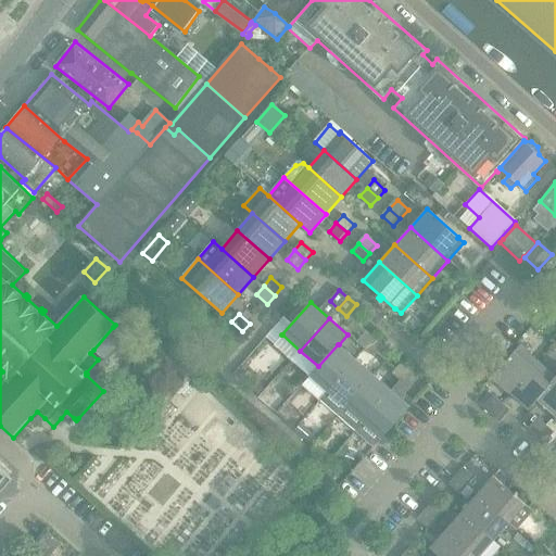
[(366,332),(356,343),(365,351),(375,339),(366,332)]
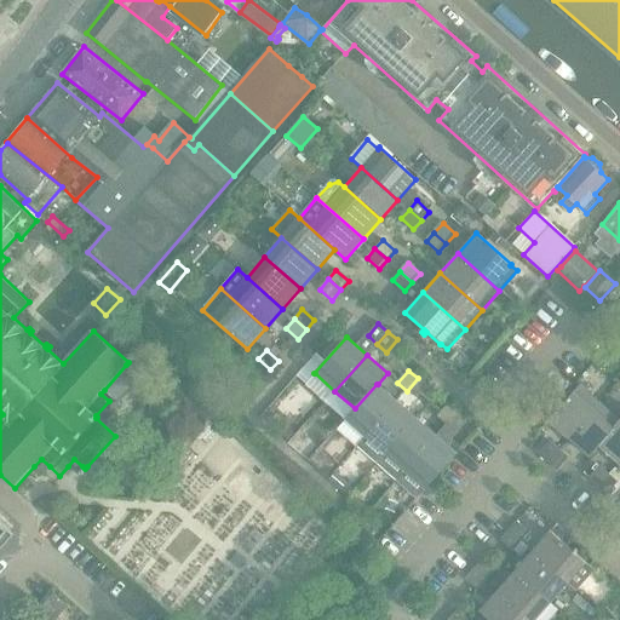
[(417,399),(428,386),(418,378),(407,391),(417,399)]
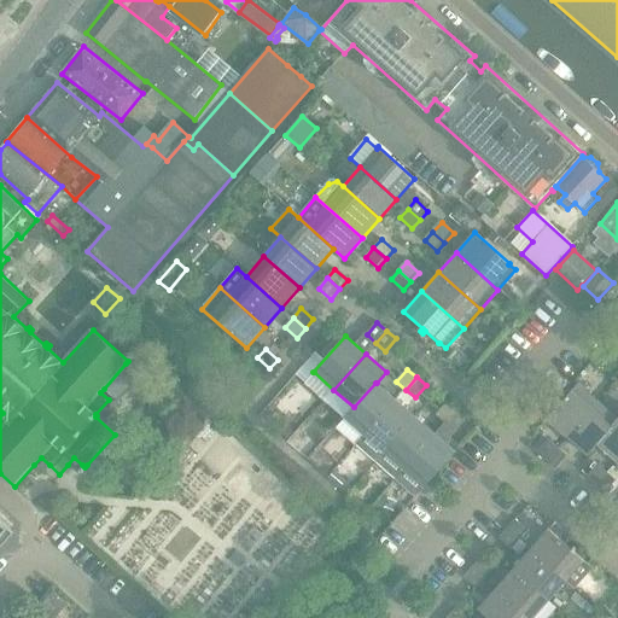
[(355,408),(344,419),(345,420),(345,419),(365,435),(396,400),(377,383),(375,383),(354,407),(355,408)]
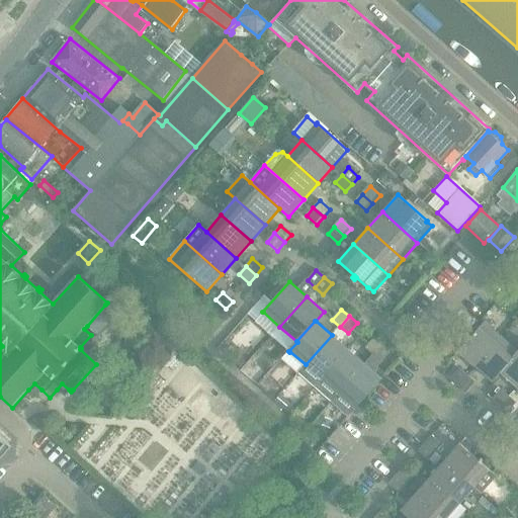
[(485,322),(458,352),(476,367),(502,337),(485,322)]
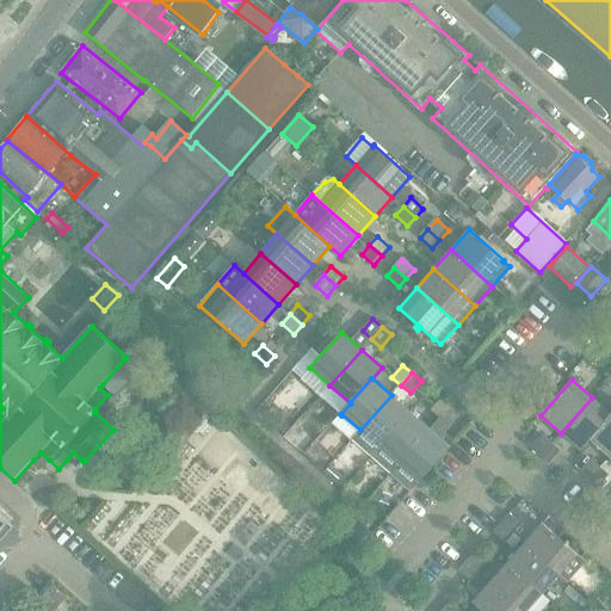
[(360,430),(380,448),(411,413),(392,395),(360,430)]
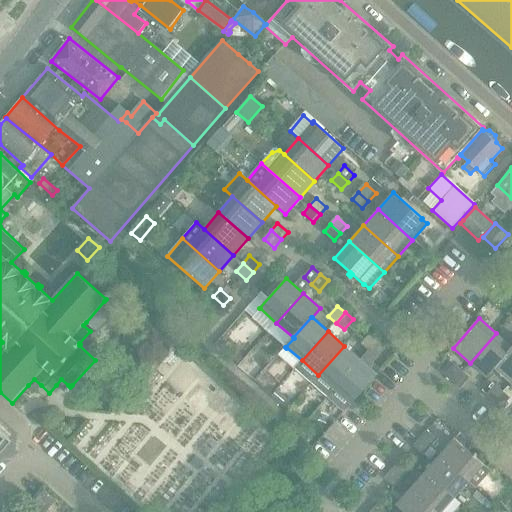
[(486,377),(494,368),(511,347),(511,346),(496,333),(470,363),(486,377)]
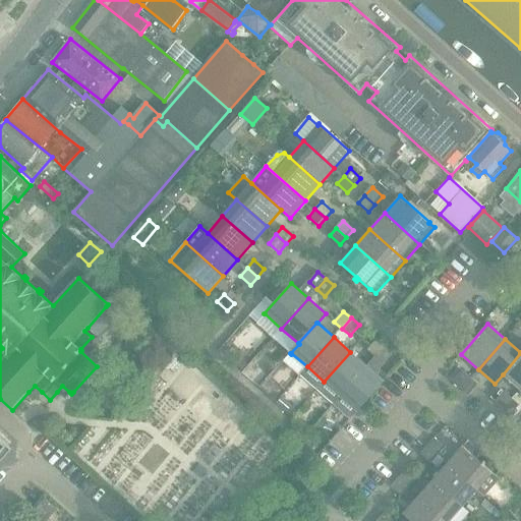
[(377,340),(367,350),(375,357),(385,346),(377,340)]
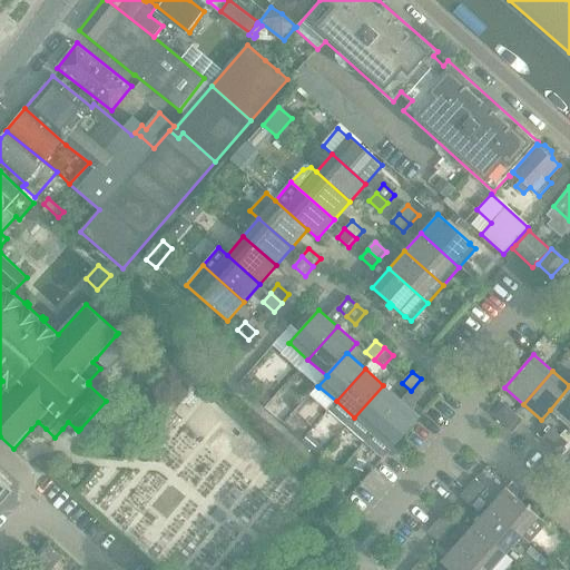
[(420,397),(430,386),(421,379),(411,391),(420,397)]
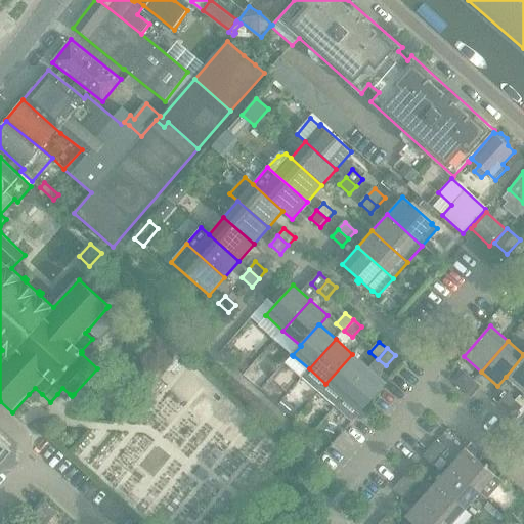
[(325,384),(338,394),(342,398),(368,368),(352,354),(325,384)]
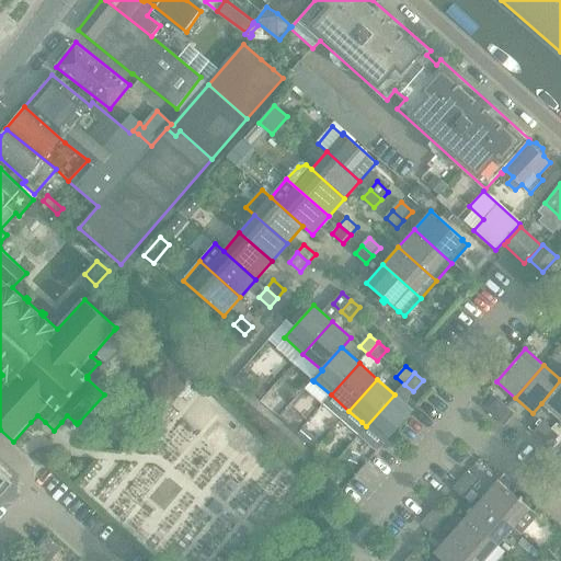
[(560,380),(541,403),(560,419),(560,416),(560,380)]
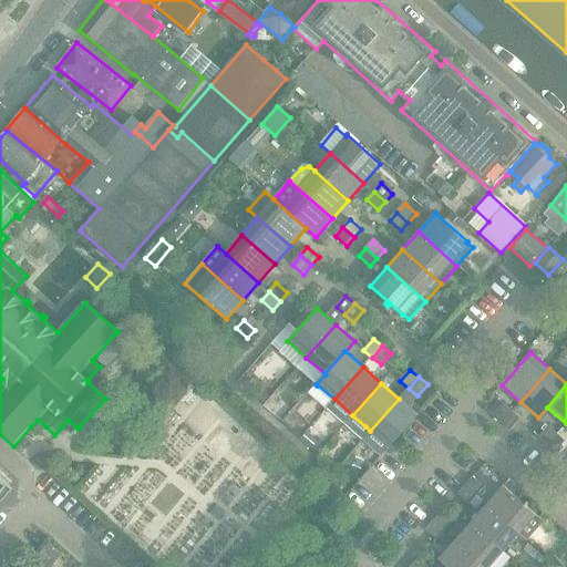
[(412,402),(418,395),(409,389),(370,431),(389,447),(422,411),(412,402)]
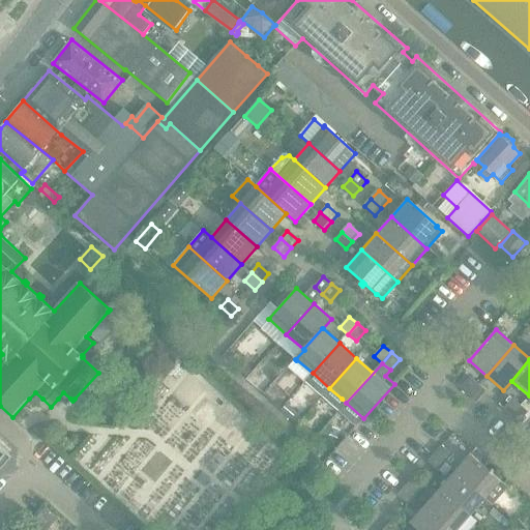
[(262,395),(263,394),(268,387),(259,380),(264,374),(257,366),(245,380),(245,381),(262,395)]
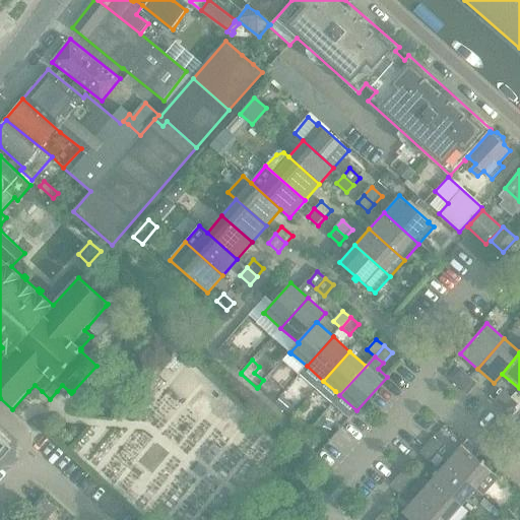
[(461,370),(452,380),(460,387),(469,377),(461,370)]
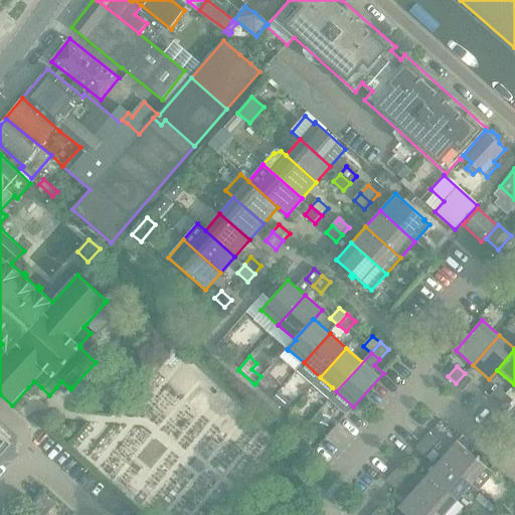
[(464,390),(466,387),(473,380),(465,373),(456,383),(464,390)]
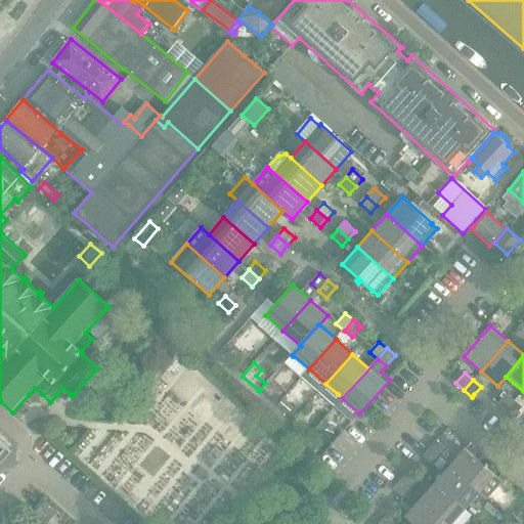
[(507,393),(497,403),(506,410),(515,400),(507,393)]
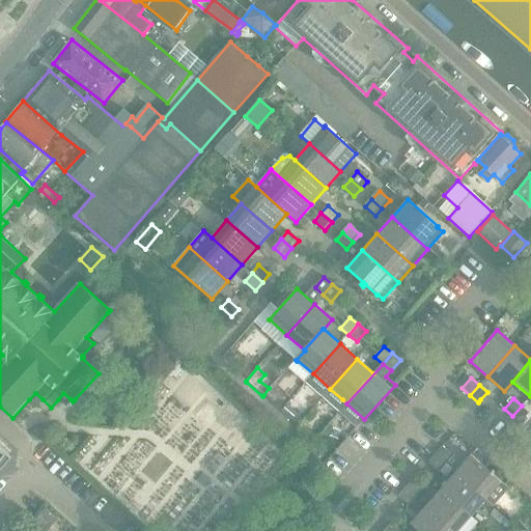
[(286,404),(280,412),(291,421),(298,414),(286,404)]
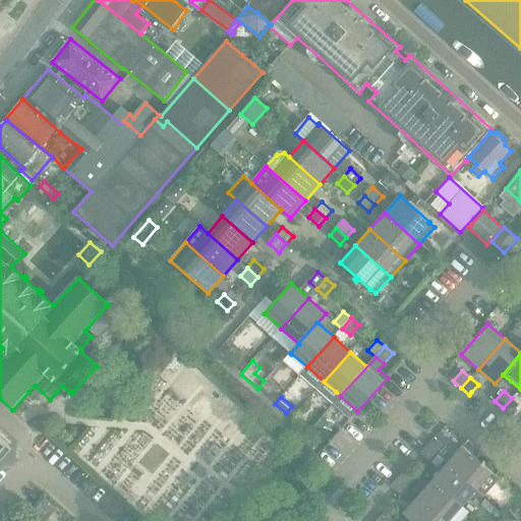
[(511,415),(520,404),(512,398),(503,408),(511,415)]
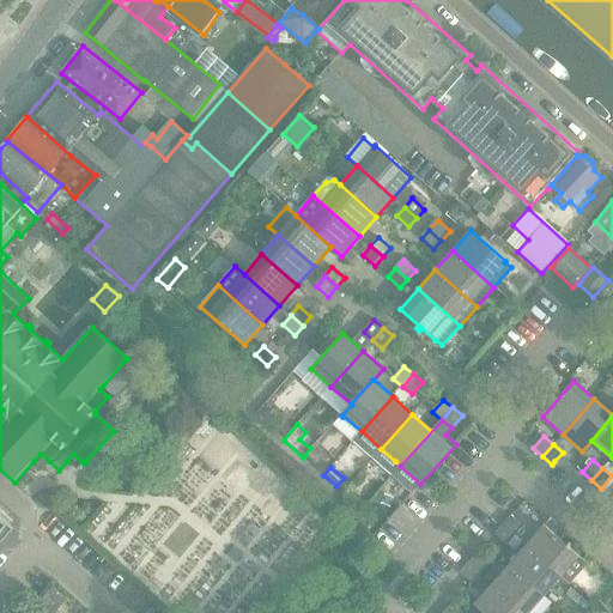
[(526,526),(513,515),(504,525),(516,535),(526,526)]
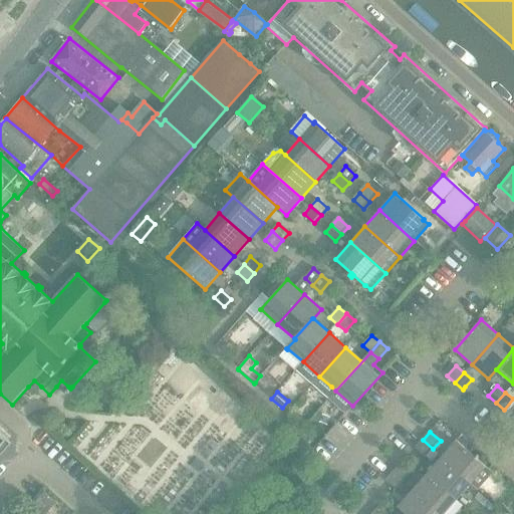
[(0,456),(12,444),(0,433),(0,456)]
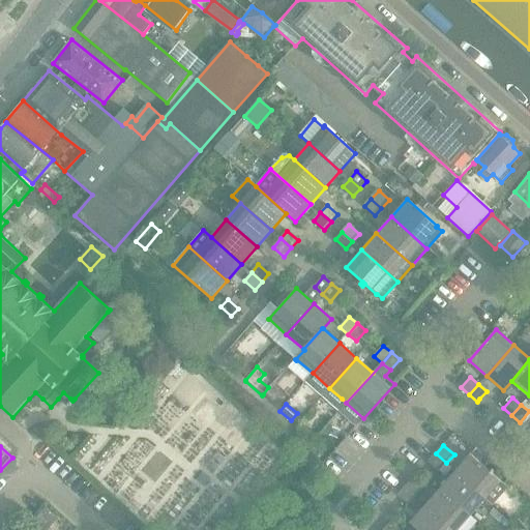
[(429,461),(440,471),(446,463),(436,453),(429,461)]
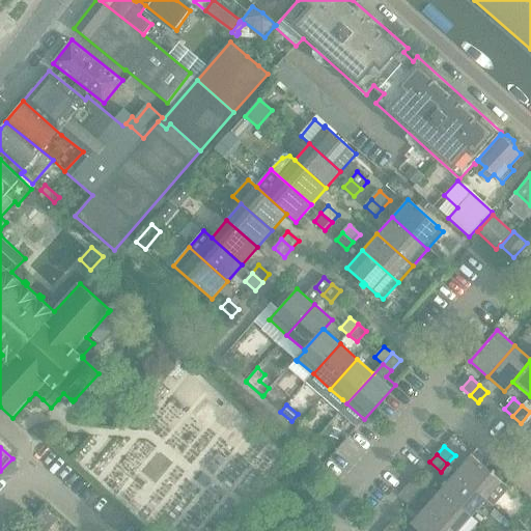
[(495,506),(510,488),(472,454),(456,472),(487,499),(495,506)]
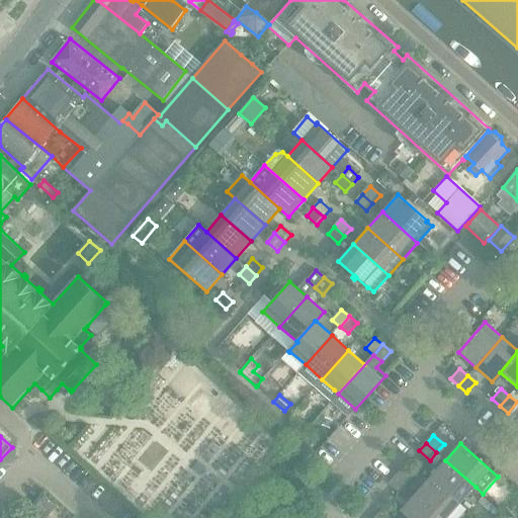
[(445,460),(431,477),(460,503),(476,487),(445,460)]
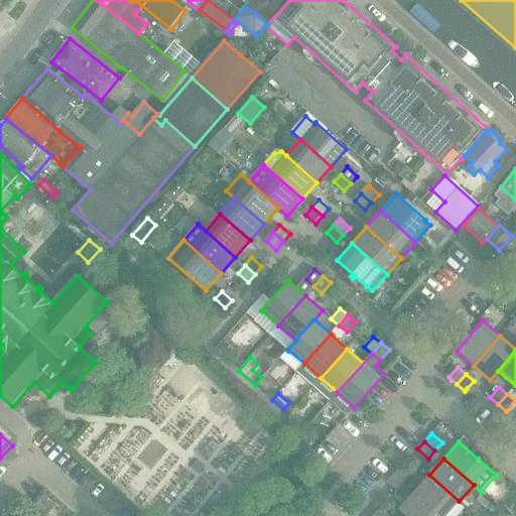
[(413,476),(402,466),(395,474),(406,484),(413,476)]
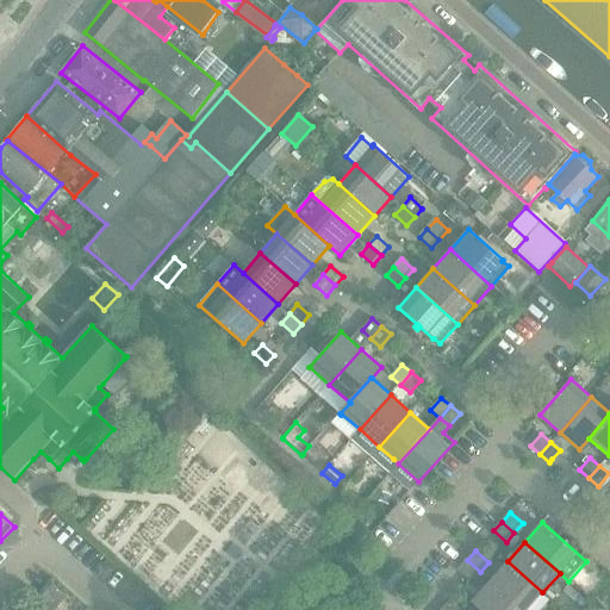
[(460,570),(472,580),(480,572),(467,560),(460,570)]
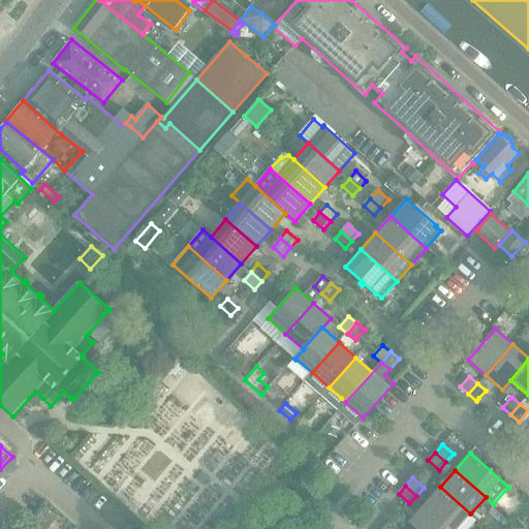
[(440,487),(426,504),(454,528),(457,528),(470,514),(440,487)]
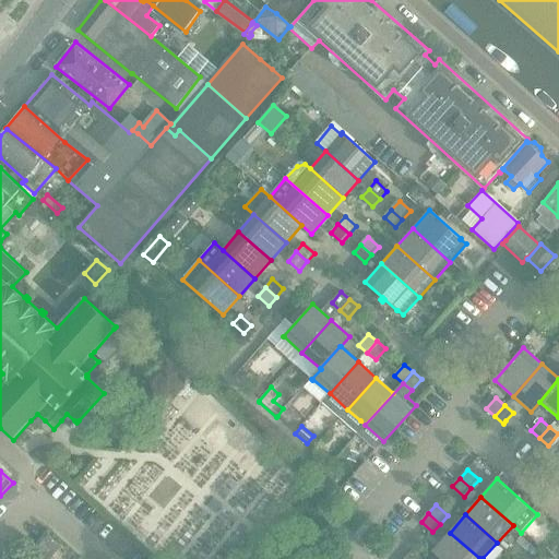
[(433,550),(443,558),(442,558),(479,558),(450,533),(433,550)]
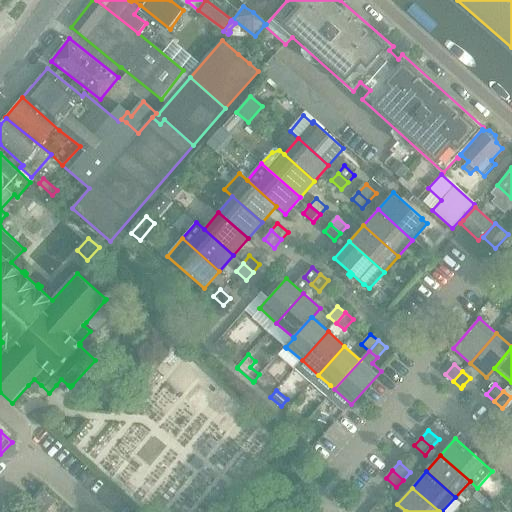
[(45,511),(56,500),(44,489),(26,510),(28,511),(45,511)]
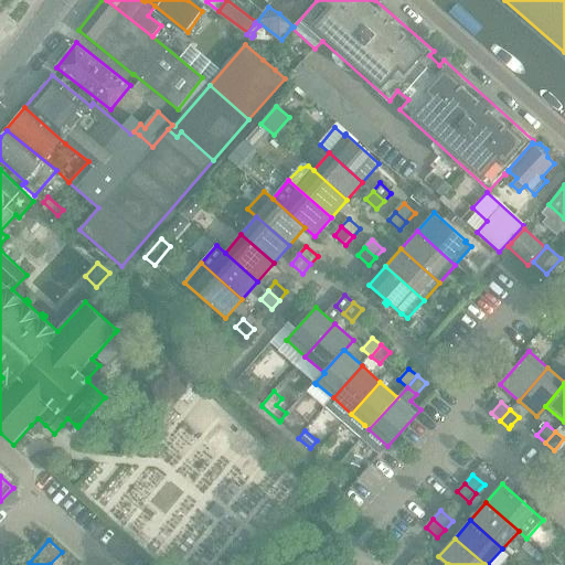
[(540,564),(545,557),(525,542),(521,548),(540,564)]
